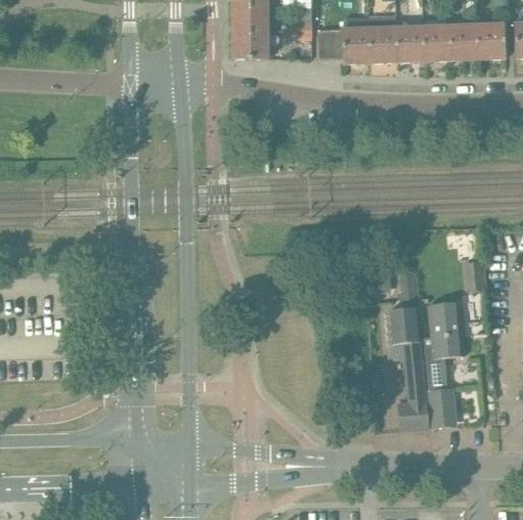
[(268,31),(268,4),(233,4),(233,31),(268,31)]
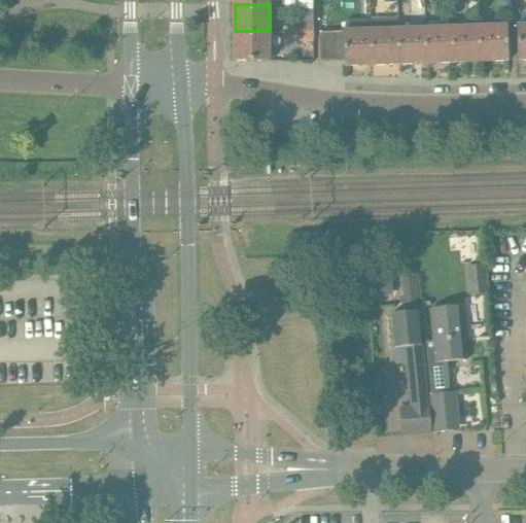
[(303,20),(313,20),(313,6),(303,6),(303,20)]
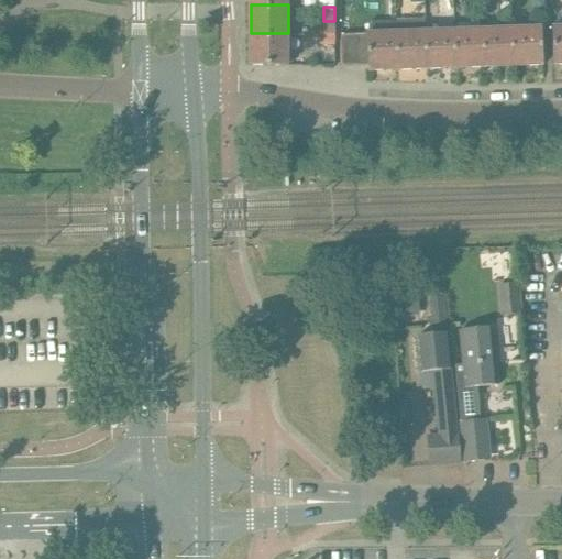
[(321,33),(334,33),(334,21),(323,21),(321,21),(321,33)]
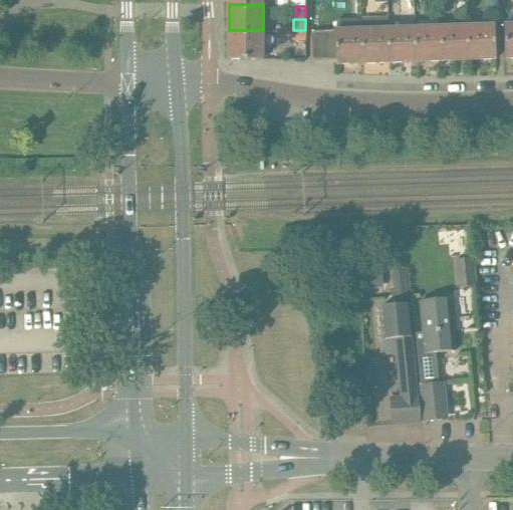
[(442,23),(443,57),(470,57),(469,22),(442,23)]
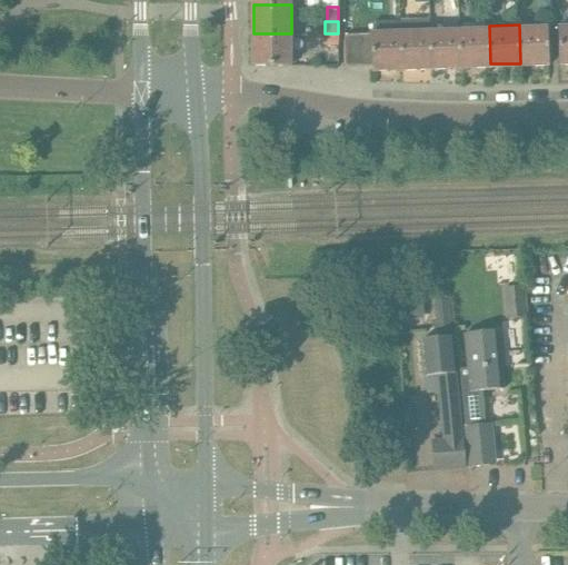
[(519,25),(520,63),(549,62),(548,25),(519,25)]
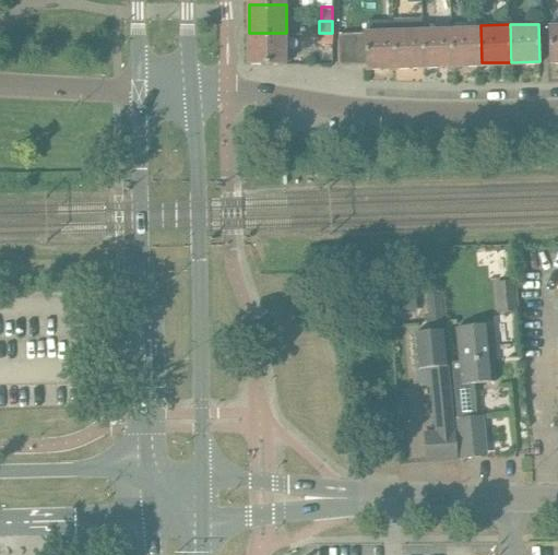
[(482,62),(481,25),(452,26),(453,63),(482,62)]
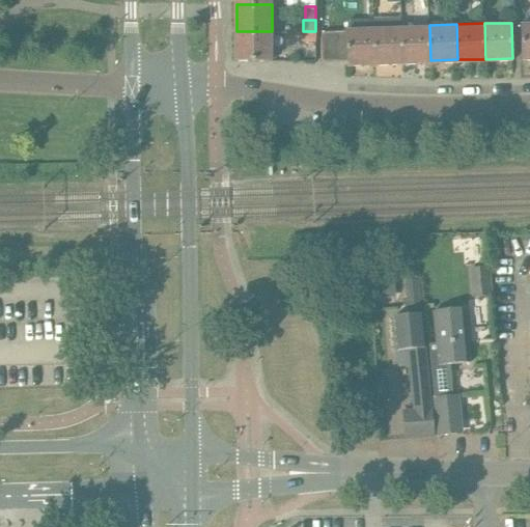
[(429,25),(402,26),(403,61),(430,60),(429,25)]
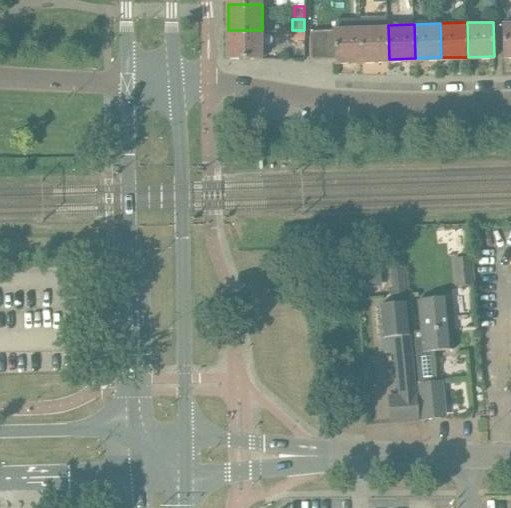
[(388,25),(361,26),(363,60),(389,59),(388,25)]
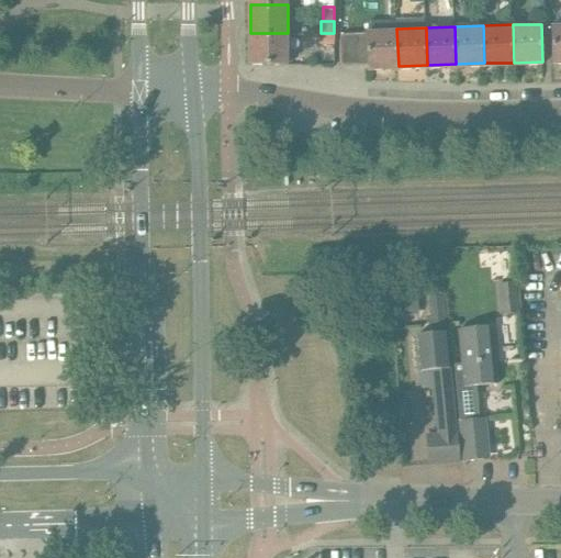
[(399,66),(396,29),(368,30),(368,31),(341,31),(341,62),(369,62),(369,67),(399,66)]
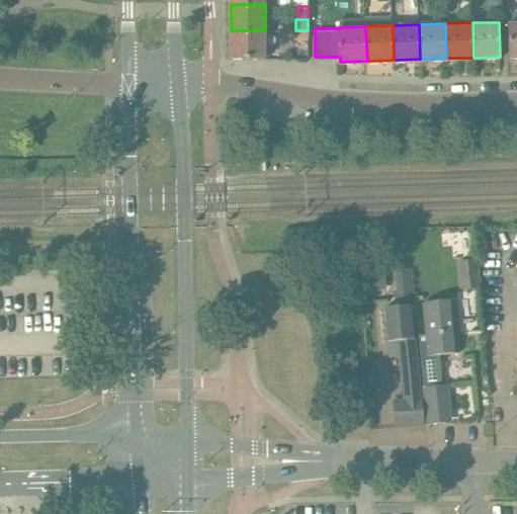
[(265,30),(231,30),(231,57),(265,57),(265,30)]
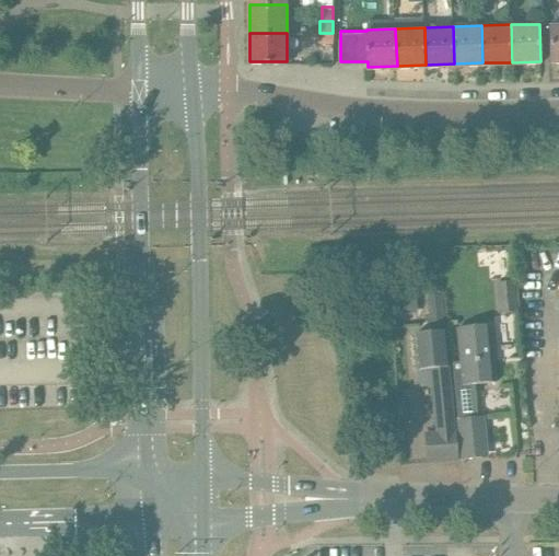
[(419,309),(417,286),(394,288),(396,311),(419,309)]
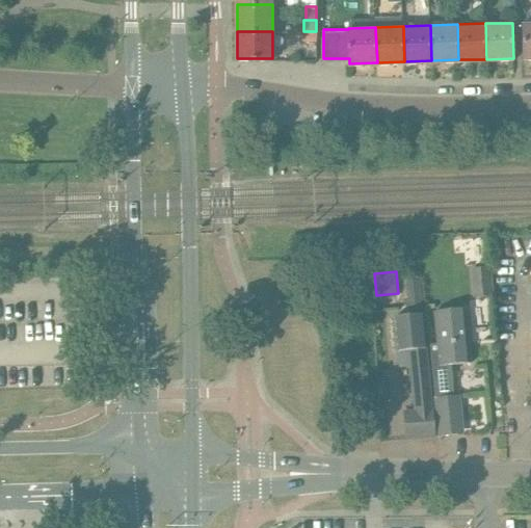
[(424,305),(421,276),(406,278),(409,306),(424,305)]
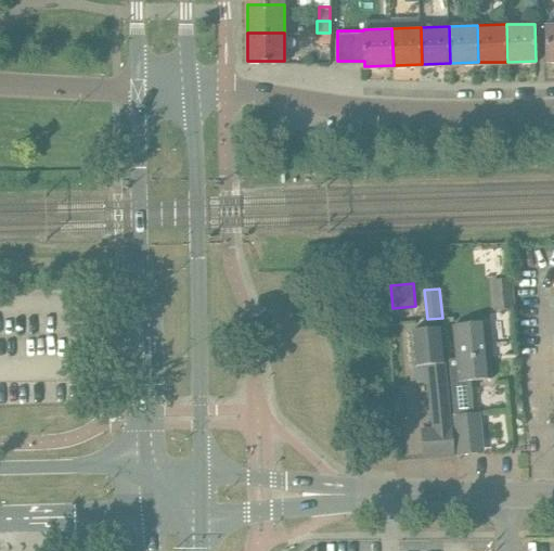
[(492,375),(486,319),(453,322),(460,379),(492,375)]
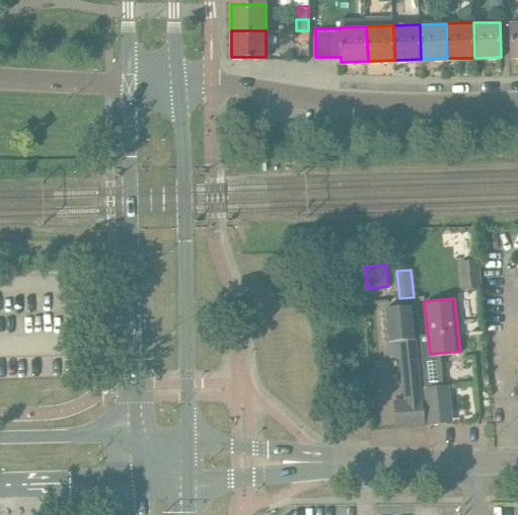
[(424,422),(413,303),(386,306),(389,340),(399,339),(404,397),(395,398),(397,425),(424,422)]
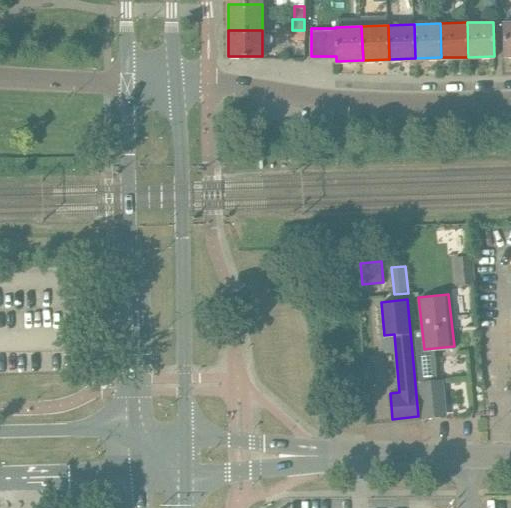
[(441,415),(438,378),(419,380),(423,417),(441,415)]
